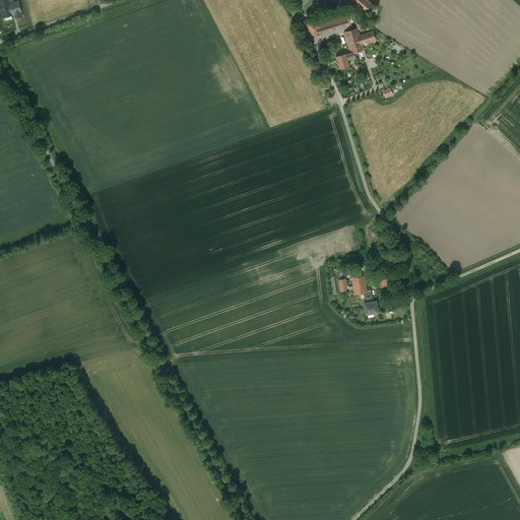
[(373,4),(367,0),(348,0),(365,13),(373,4)]
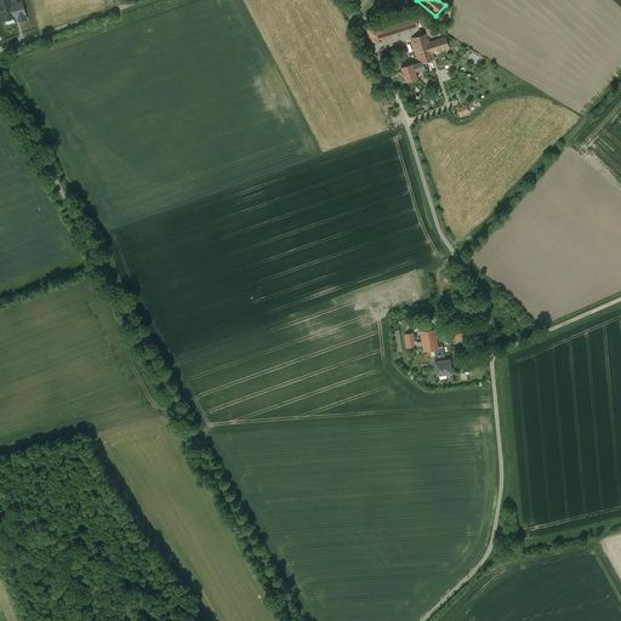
[(27,20),(22,1),(13,4),(13,6),(12,6),(15,17),(18,16),(20,21),(27,20)]
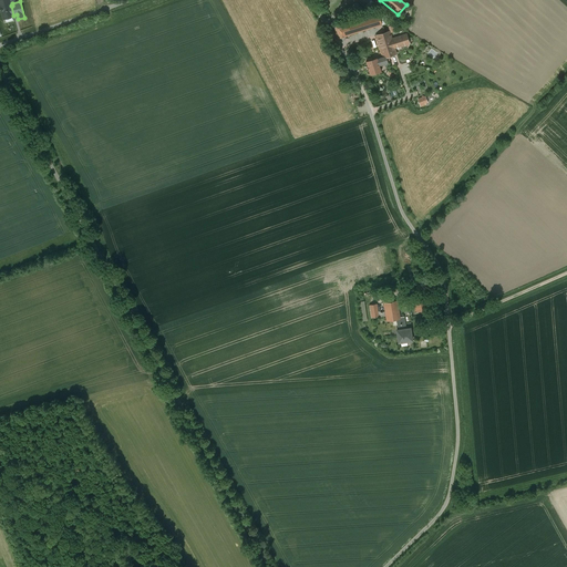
[(10,2),(1,6),(4,18),(4,19),(14,16),(13,16),(11,6),(10,2)]
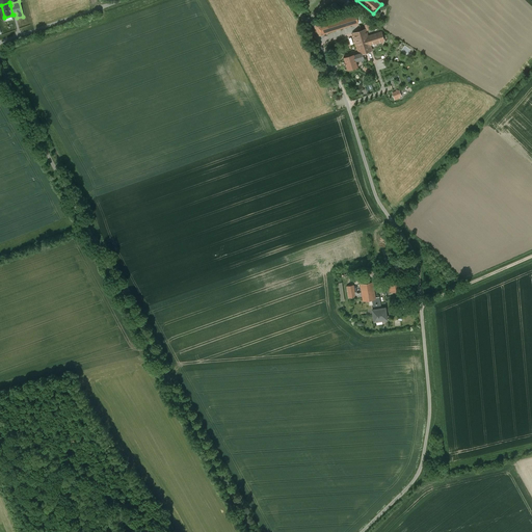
[(336,3),(324,8),(326,14),(339,7),(336,3)]
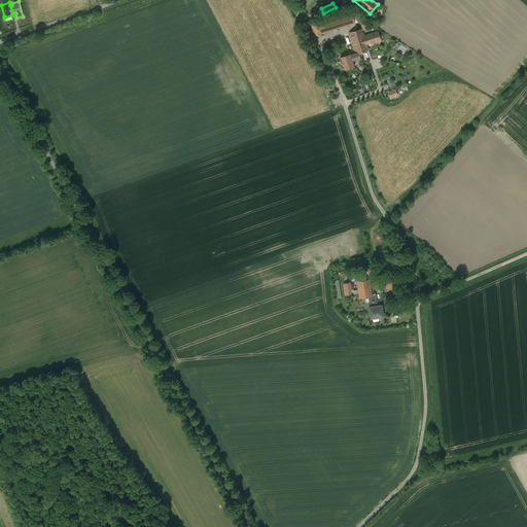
[(353,13),(351,9),(323,19),(324,22),(312,25),(315,35),(360,21),(358,16),(355,12),(353,13)]
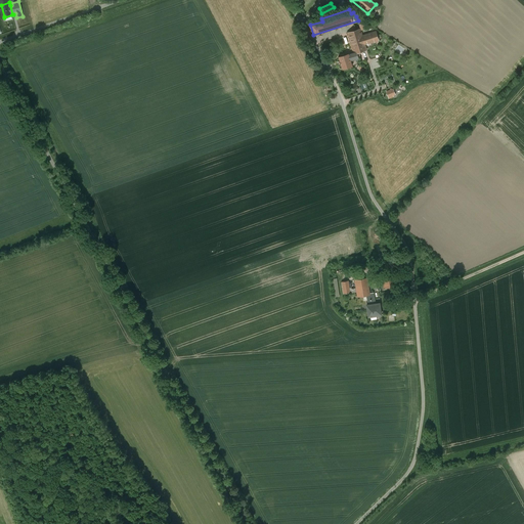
[(360,29),(348,33),(355,53),(349,54),(339,56),(343,69),(352,67),(351,60),(358,57),(357,53),(366,50),(364,45),(379,40),(376,32),(362,36),(360,29)]
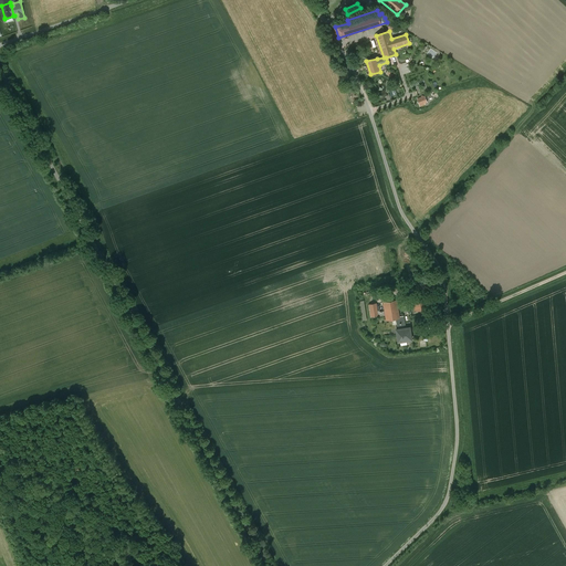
[(429,276),(422,265),(419,266),(426,279),(429,276)]
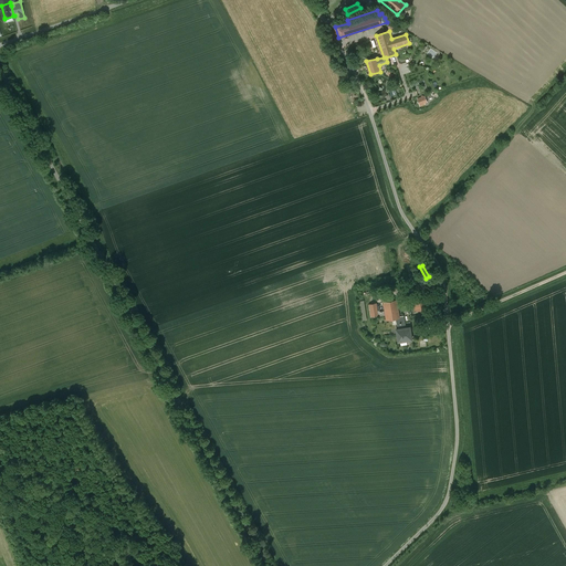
[(426,295),(413,297),(415,312),(428,310),(426,295)]
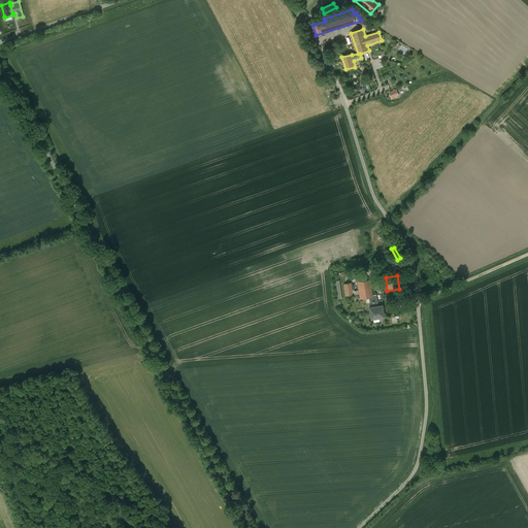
[(370,279),(358,282),(359,290),(360,294),(361,298),(369,297),(373,297),(372,295),(370,279)]
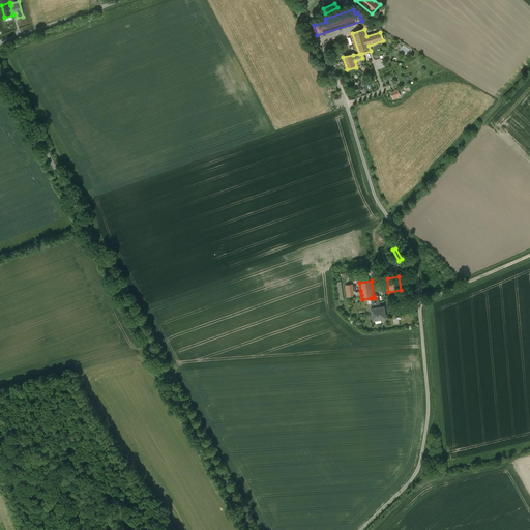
[(352,284),(346,285),(348,297),(361,295),(360,291),(354,292),(352,284)]
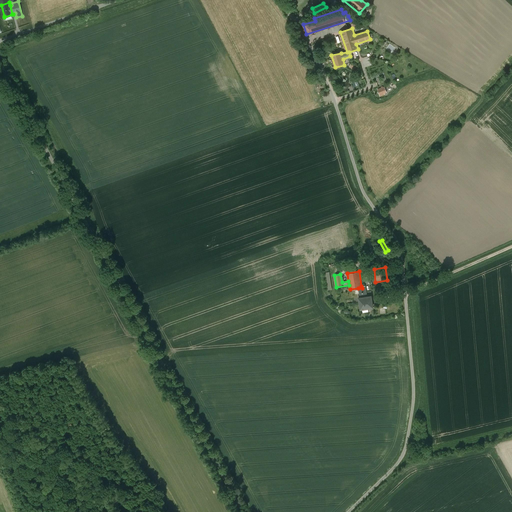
[(365,286),(361,286),(362,288),(358,288),(360,298),(359,298),(360,309),(373,307),(371,296),(367,297),(365,286)]
